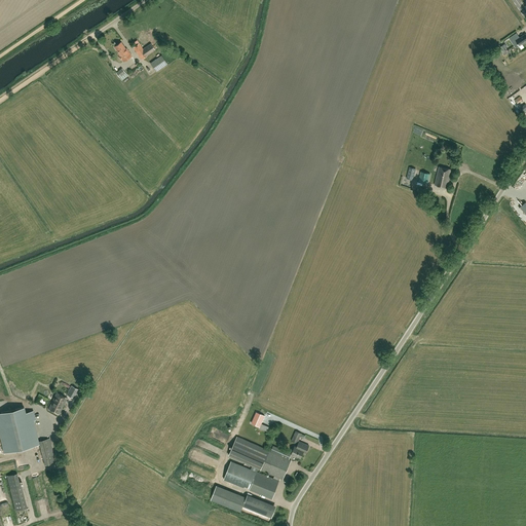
[(520,37),(517,33),(510,38),(516,48),(522,44),(523,44),(525,41),(525,34),(520,37)]
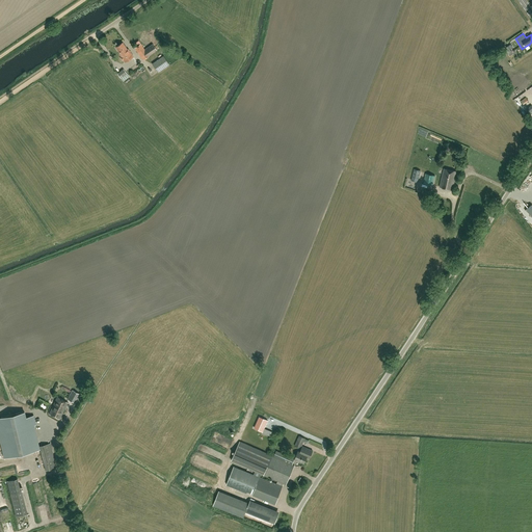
[(136,43),(138,46),(134,48),(143,60),(157,50),(153,44),(144,50),(140,44),(139,42),(137,42),(136,43)]
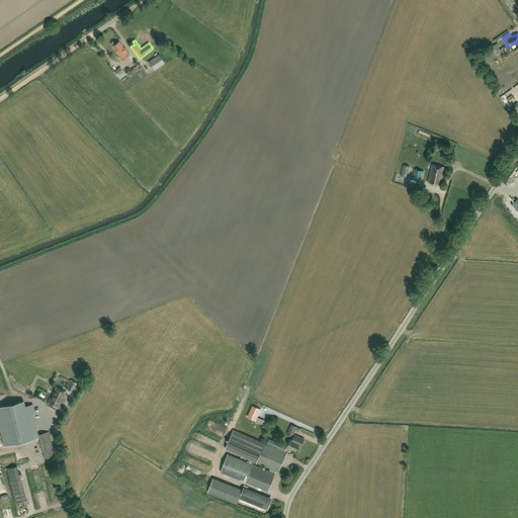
[(114,49),(116,52),(115,53),(121,61),(130,55),(124,48),(123,48),(119,41),(112,46),(113,47),(113,48),(114,49)]
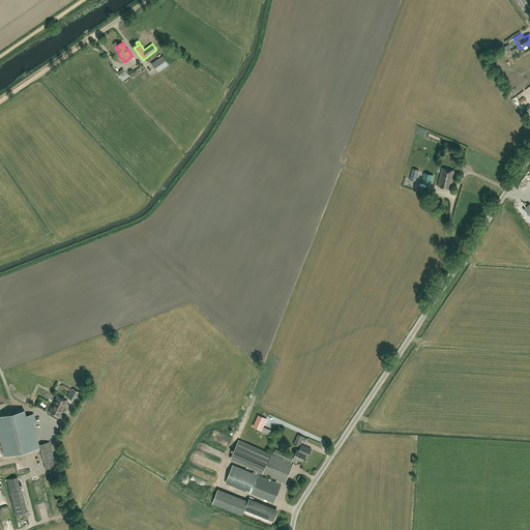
[(508,55),(511,53),(506,46),(503,48),(508,55)]
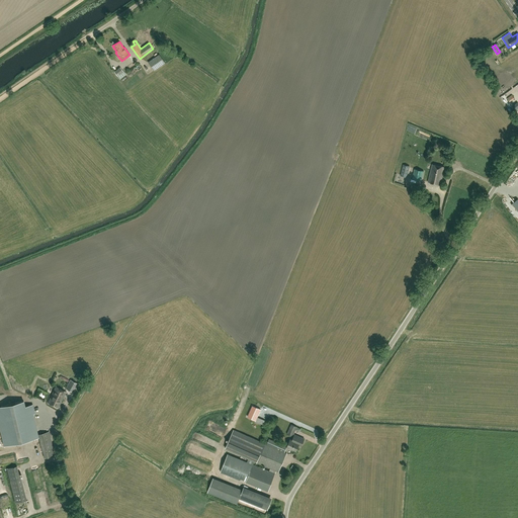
[(154,71),(165,63),(159,55),(148,62),(154,71)]
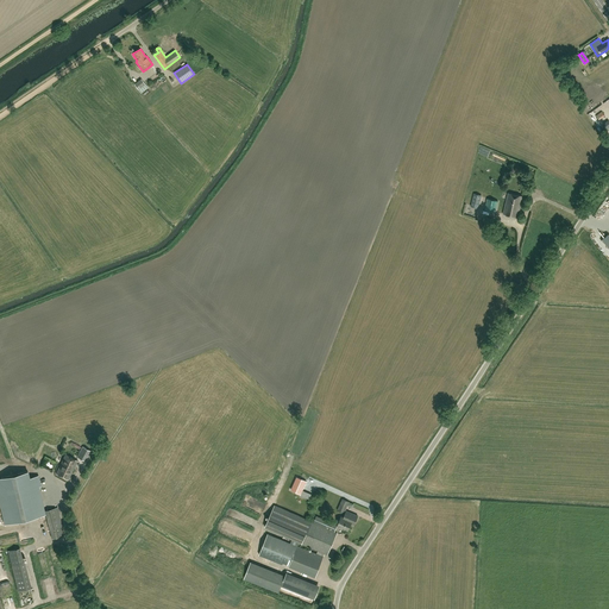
[(139,87),(145,82),(142,76),(136,81),(139,87)]
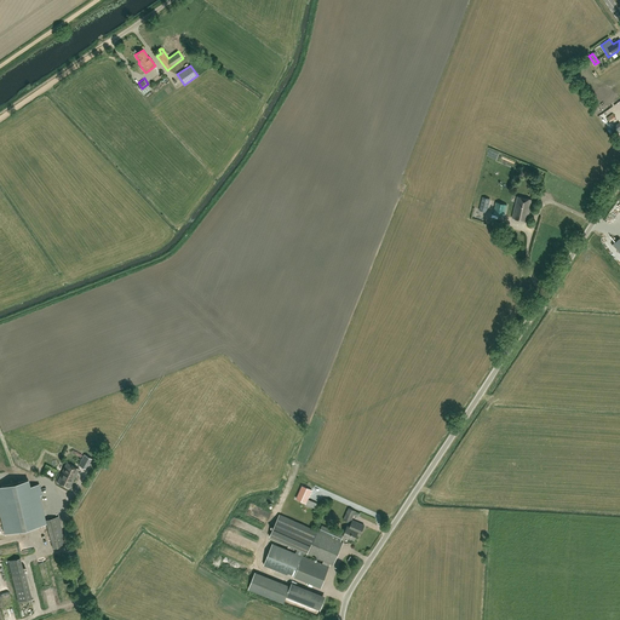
[(155,84),(159,90),(167,86),(164,79),(155,84)]
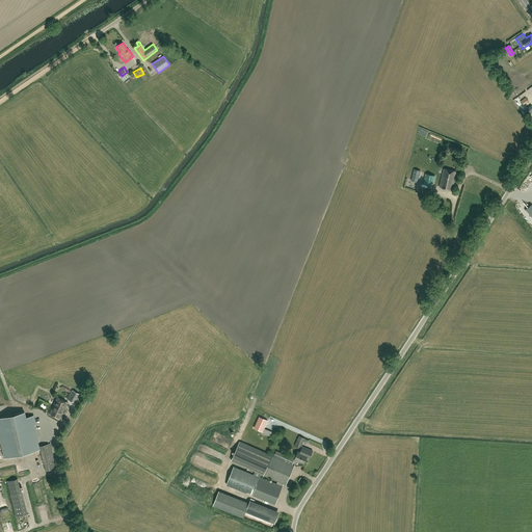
[(452,190),(456,171),(444,168),(440,187),(452,190)]
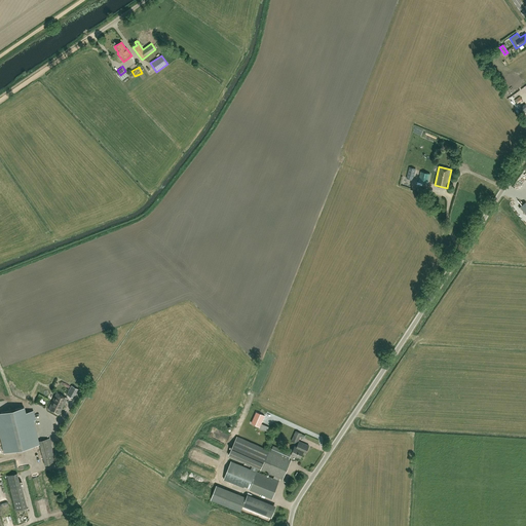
[(409,167),(406,178),(413,180),(415,171),(416,168),(409,167)]
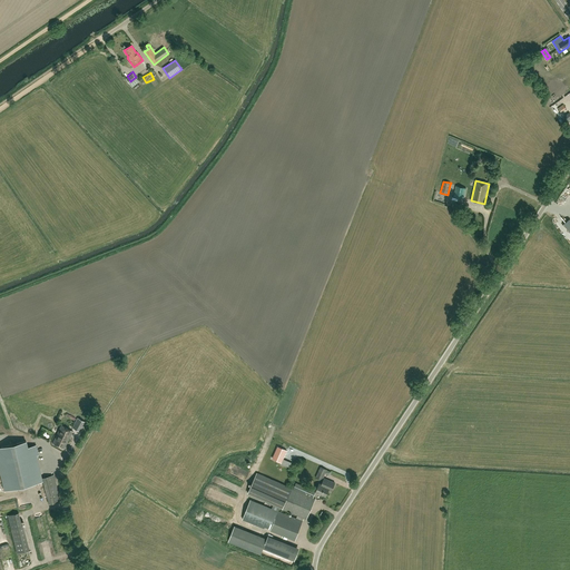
[(463,199),(467,188),(455,186),(453,196),(463,199)]
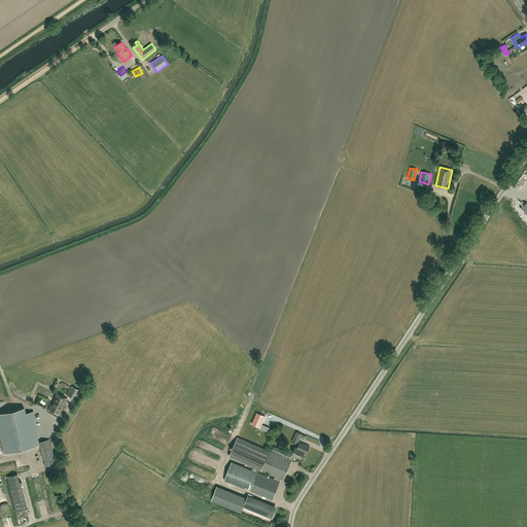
[(73,398),(78,390),(72,387),(67,395),(73,398)]
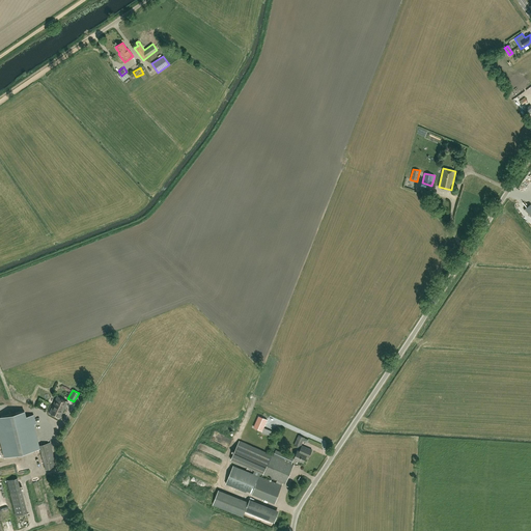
[(59,418),(67,401),(57,396),(54,402),(49,412),(59,418)]
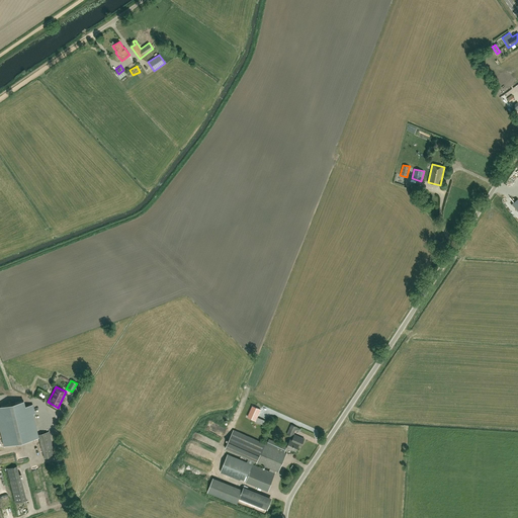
[(0,428),(4,445),(38,437),(32,414),(34,413),(32,405),(25,407),(23,401),(0,406),(0,428)]
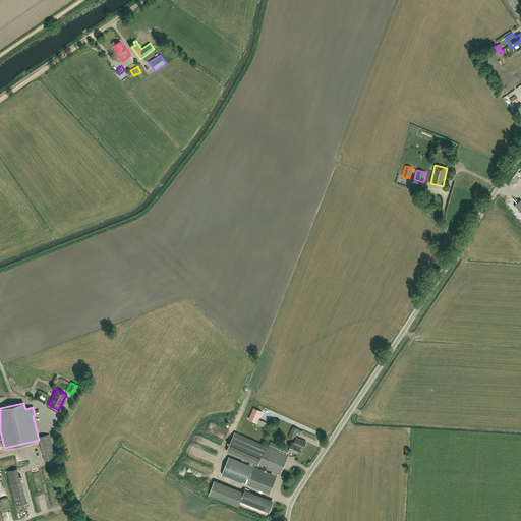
[(256,413),(252,411),(249,419),(257,422),(258,419),(263,412),(257,410),(256,413)]
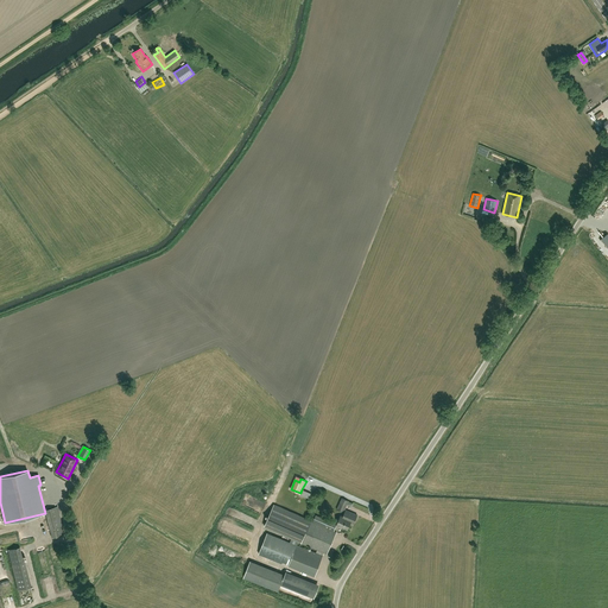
[(352,507),(353,504),(342,498),(336,510),(343,512),(347,505),(352,507)]
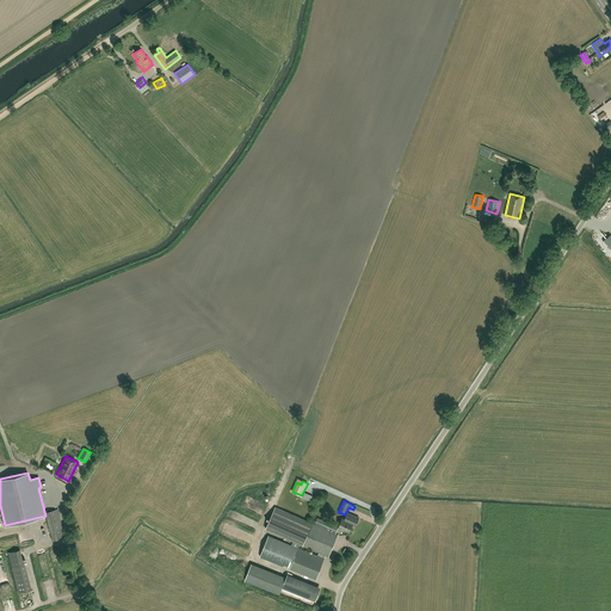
[(335,534),(339,528),(338,528),(339,526),(325,520),(321,528),(276,507),(266,529),(292,541),(291,544),(269,536),(260,556),(283,566),(284,565),(290,567),(290,568),(316,579),(325,559),(298,548),(300,543),(328,556),(338,535),(335,534)]
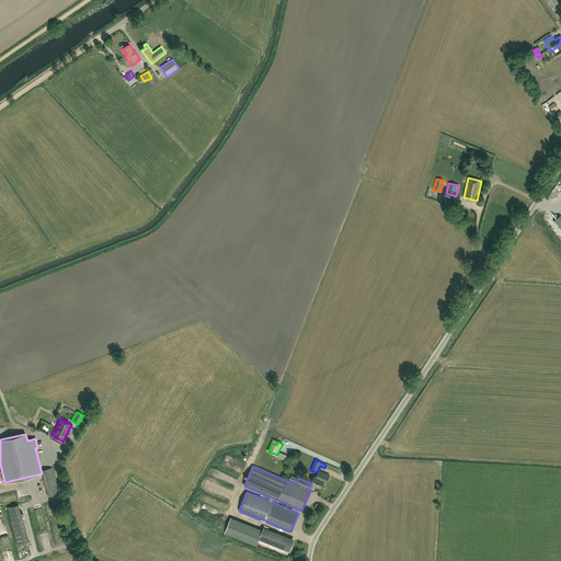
[(48,496),(59,493),(53,468),(42,470),(48,496)]
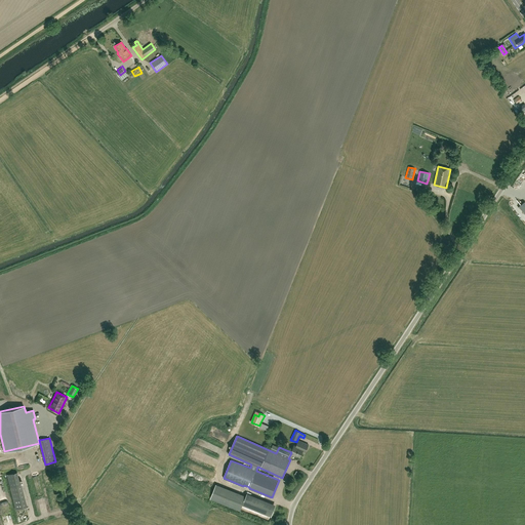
[(304,450),(306,451),(309,445),(298,441),(295,446),(304,450)]
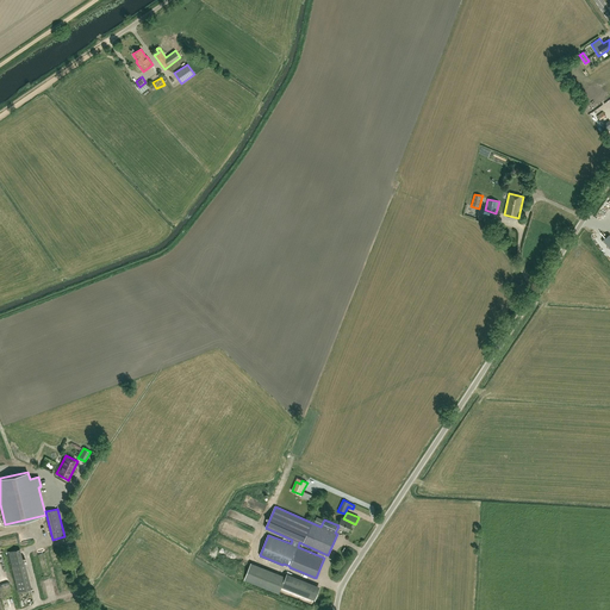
[(338,527),(349,531),(353,523),(343,518),(342,518),(338,526),(337,527),(338,527)]
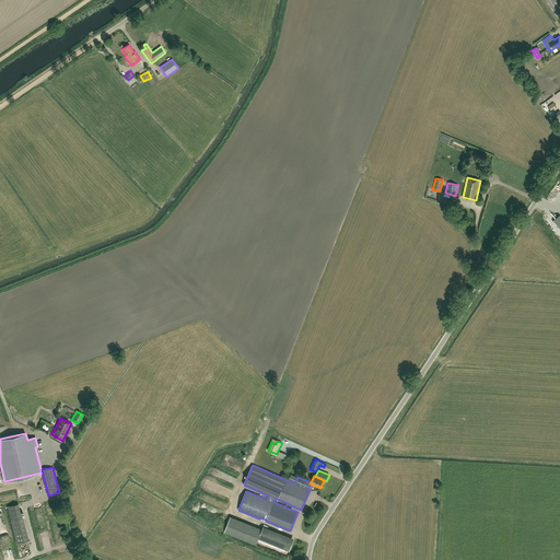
[(22,516),(19,503),(8,505),(16,543),(28,540),(23,516),(22,516)]
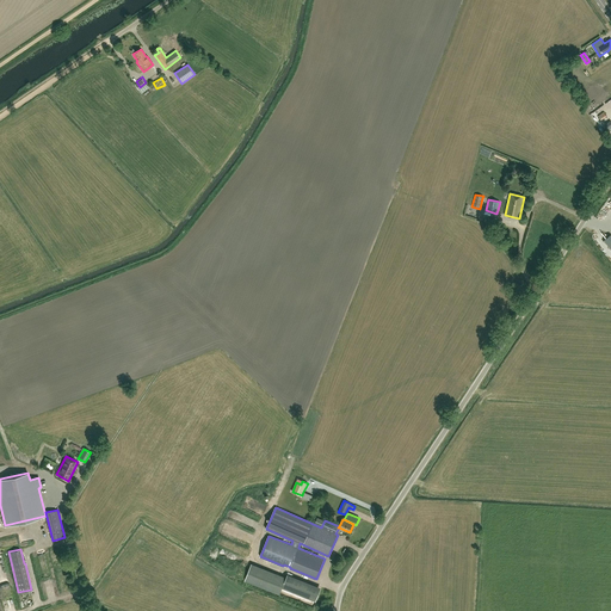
[(281,587),(285,574),(251,561),(246,574),(281,587)]
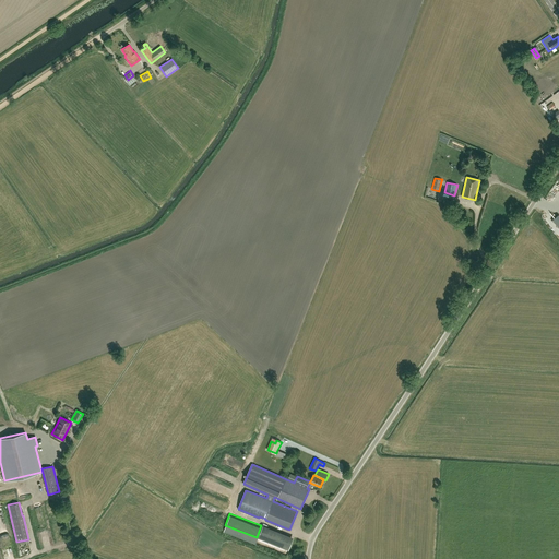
[(54,528),(49,530),(52,545),(59,544),(58,540),(61,539),(58,524),(52,525),(54,528)]
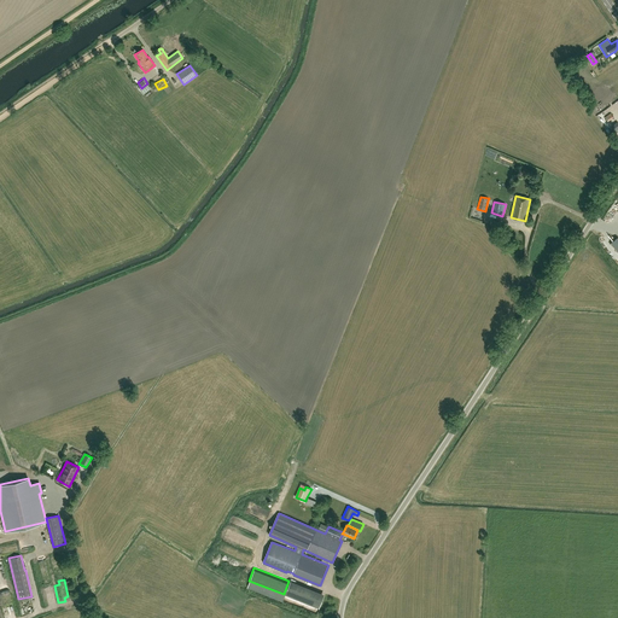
[(319,608),(324,598),(290,583),(285,595),(319,608)]
